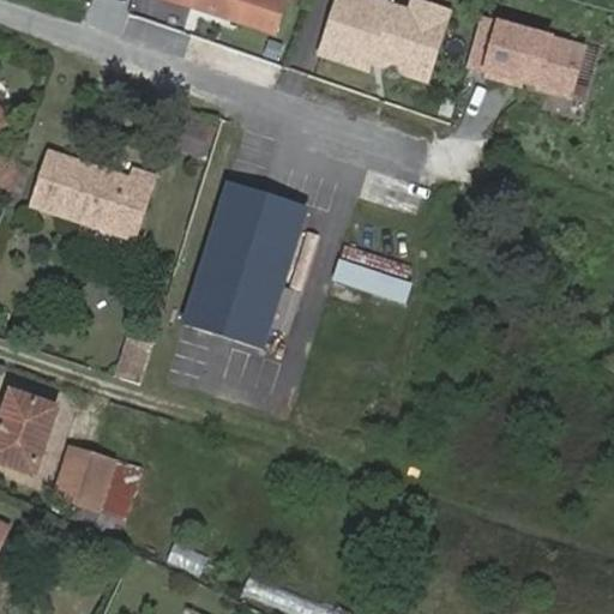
[(280,0),(157,0),(269,36),(280,0)]
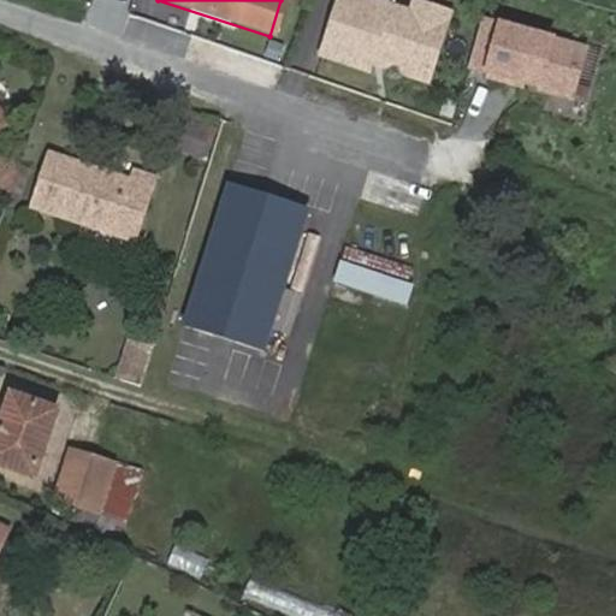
[(365,0),(337,0),(319,55),(365,71),(372,51),(380,54),(383,61),(426,76),(442,31),(413,22),(409,15),(365,0)]
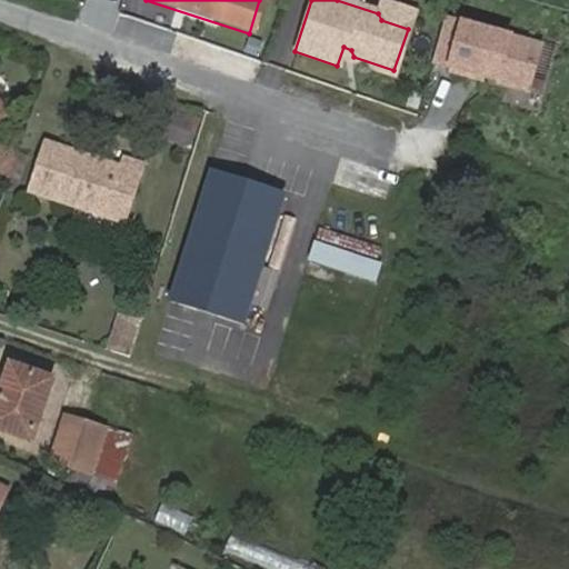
[(412,16),(413,10),(382,0),(380,6),(412,16)]
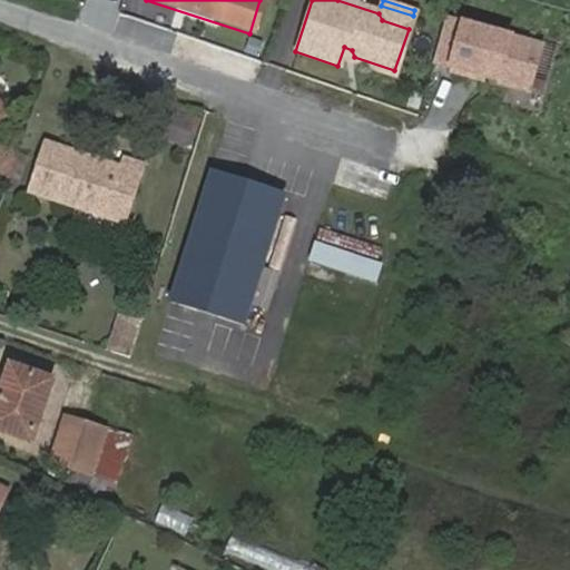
[(409,29),(413,16),(381,6),(379,13),(382,20),(409,29)]
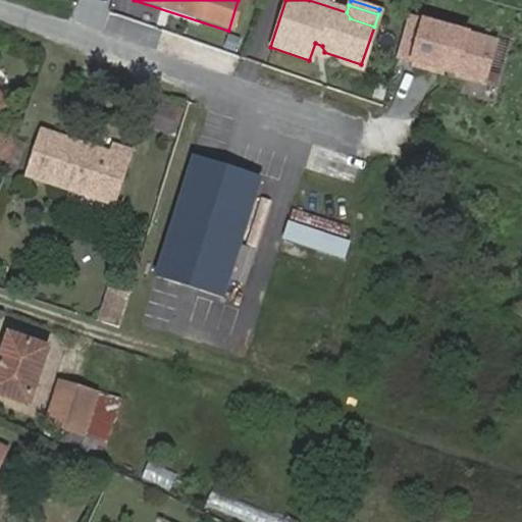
[(506,43),(406,15),(394,54),(494,83),(506,43)]
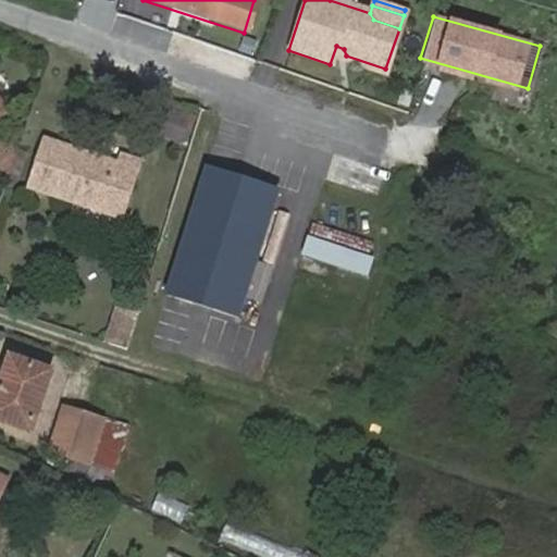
[(185,122),(162,115),(155,137),(177,145),(185,122)]
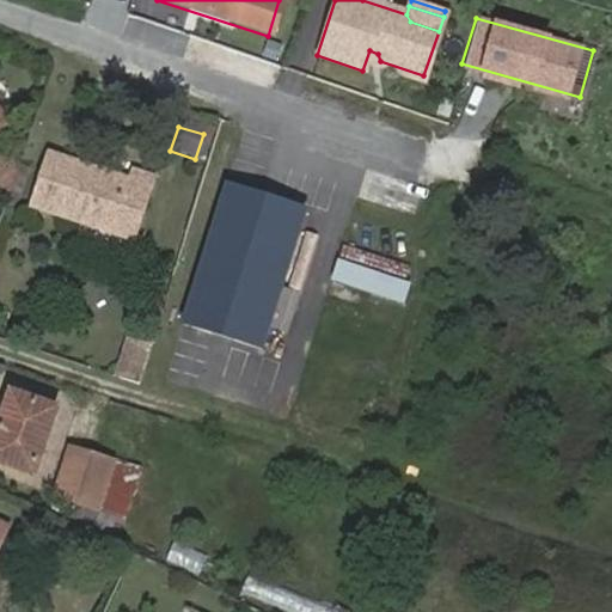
[(43,157),(28,208),(128,240),(147,181),(128,175),(126,183),(43,157)]
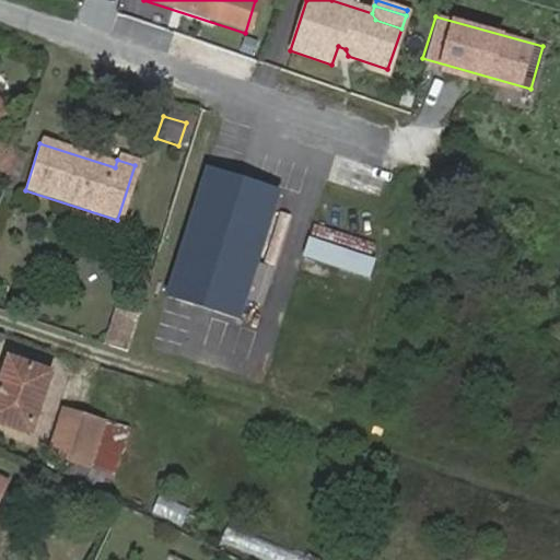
[(0,182),(6,185),(7,179),(8,177),(13,161),(16,150),(0,144),(0,182)]
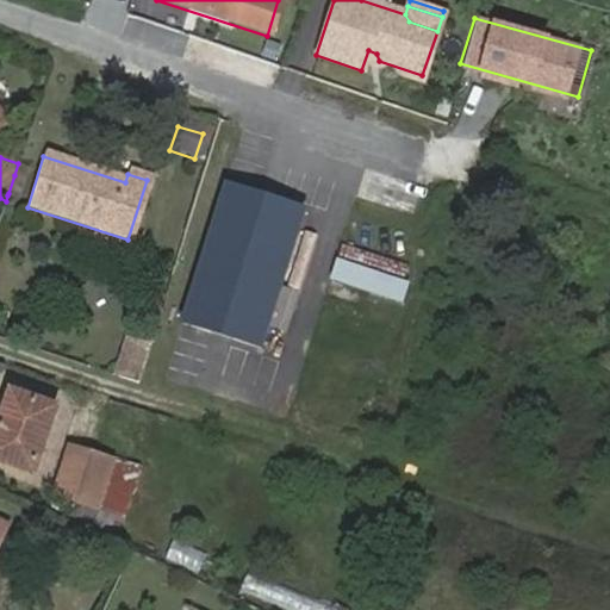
[(16,199),(23,179),(14,175),(8,193),(7,195),(16,199)]
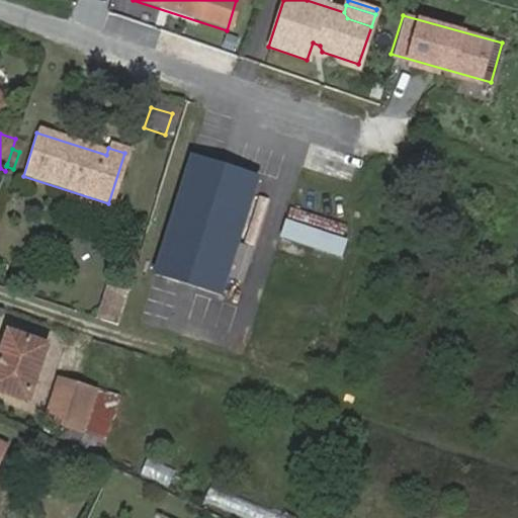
[(190,164),(153,279),(219,300),(257,185),(190,164)]
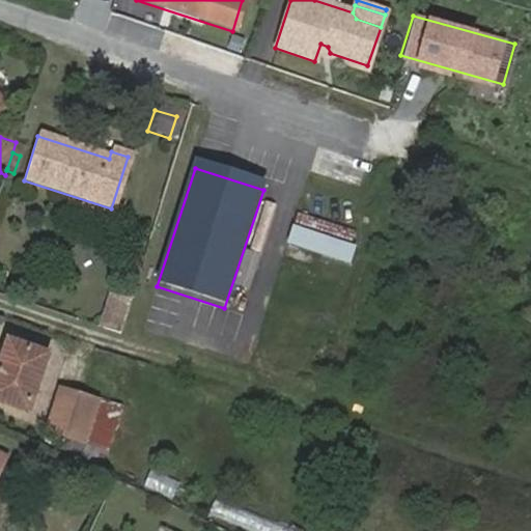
[(296,214),(287,246),(350,261),(358,229),(296,214)]
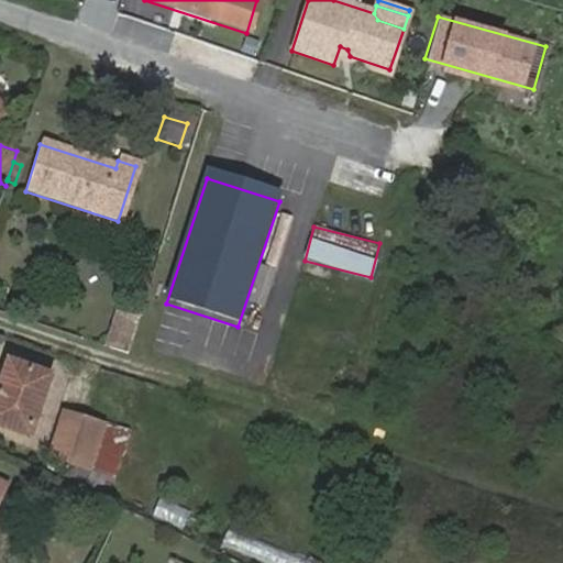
[(127,353),(139,318),(119,312),(108,346),(127,353)]
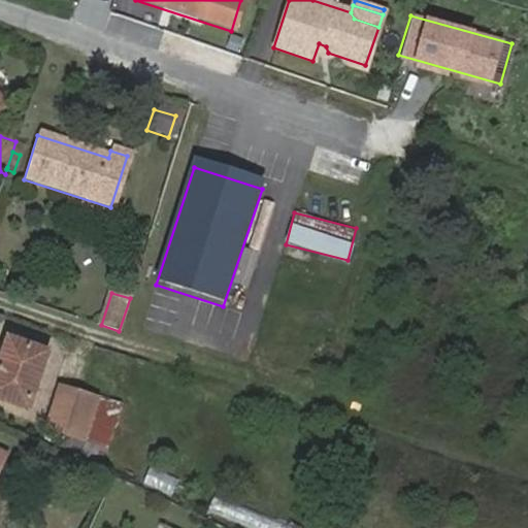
[(50,352),(8,337),(0,362),(0,400),(29,411),(50,352)]
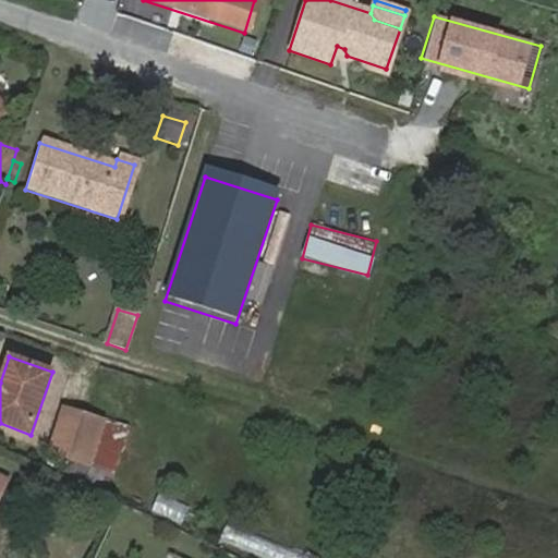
[(92,466),(104,424),(65,410),(51,452),(92,466)]
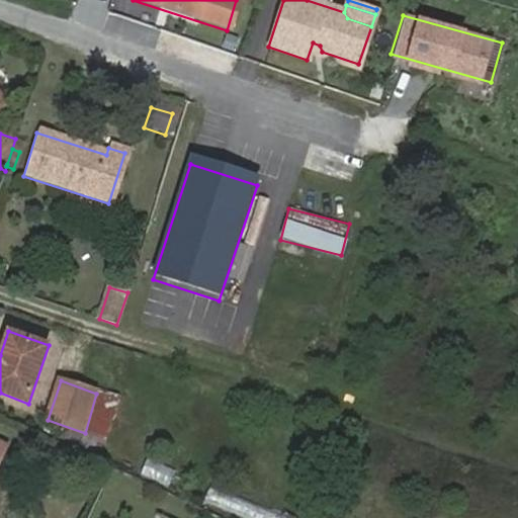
[(117,401),(96,394),(85,433),(105,439),(117,401)]
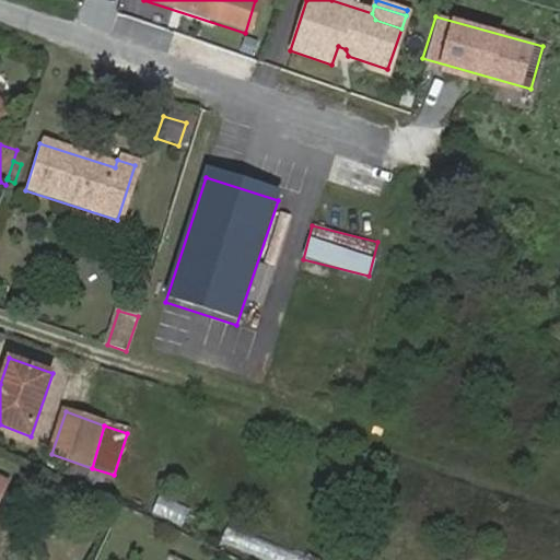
[(150,513),(182,526),(189,508),(158,494),(150,513)]
